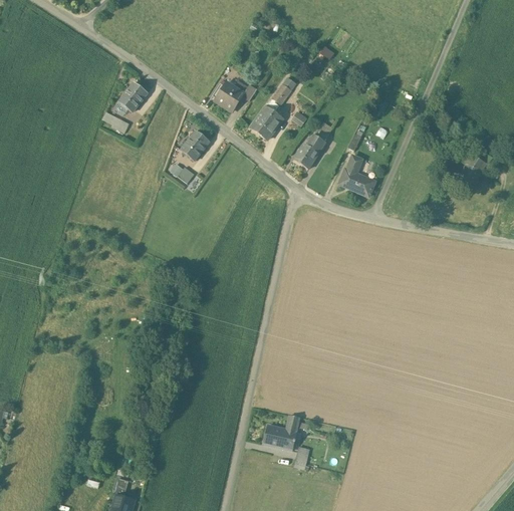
[(356,71),(348,66),(343,73),(351,78),(356,71)]
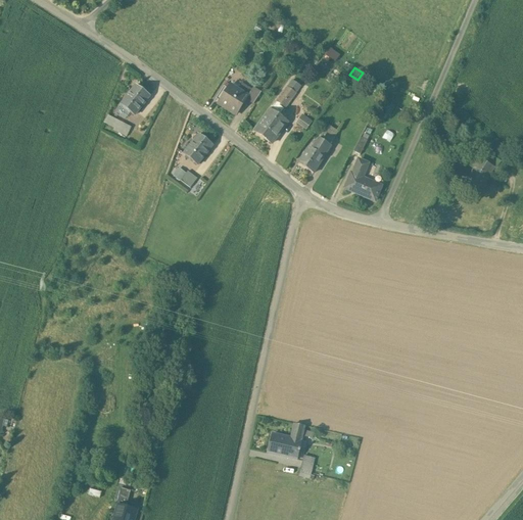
[(301,85),(292,78),(287,85),(296,91),(301,85)]
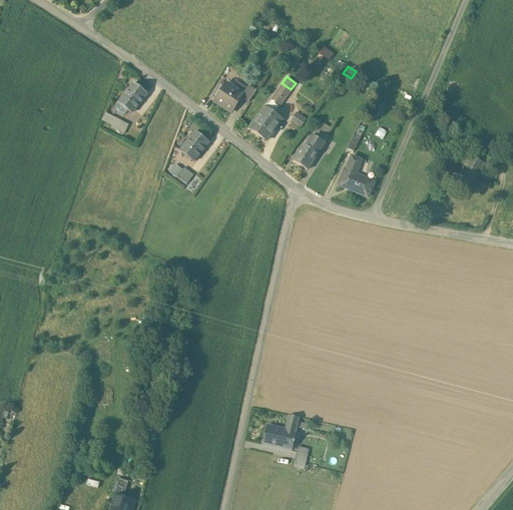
[(219,81),(211,94),(216,97),(224,84),(219,81)]
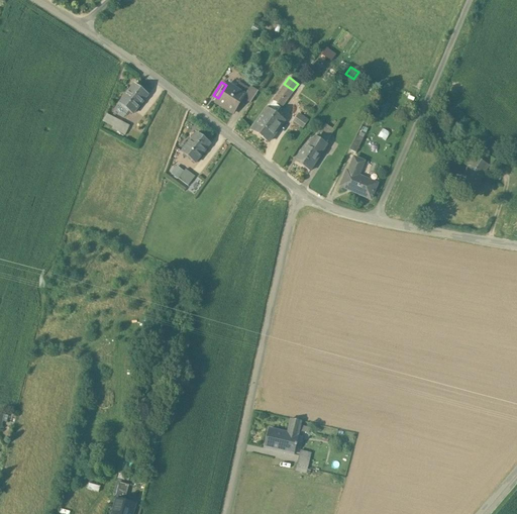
[(218,98),(216,100),(233,111),(243,96),(244,93),(227,82),(218,98)]
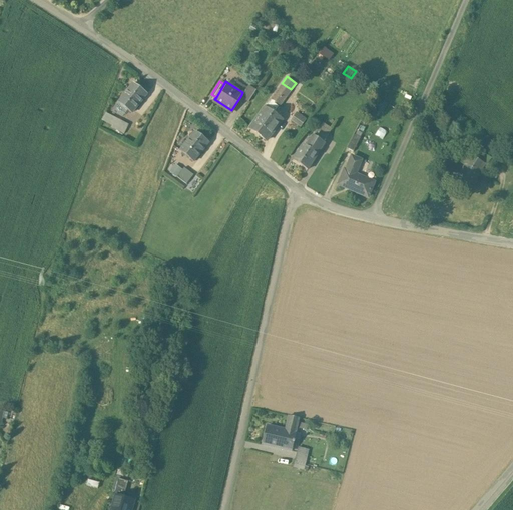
[(132,83),(117,102),(130,112),(144,93),(132,83)]
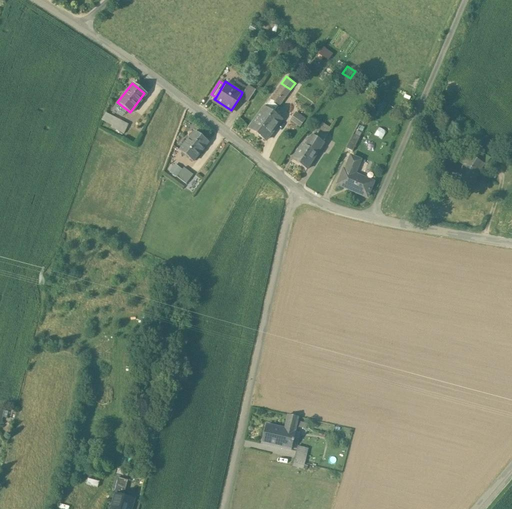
[(281,83),(270,97),(279,104),(290,89),(281,83)]
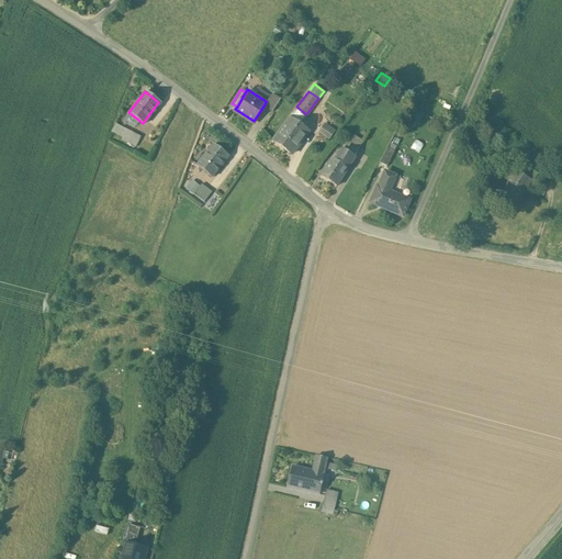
[(266,101),(265,104),(272,110),(280,98),(272,92),(266,101)]
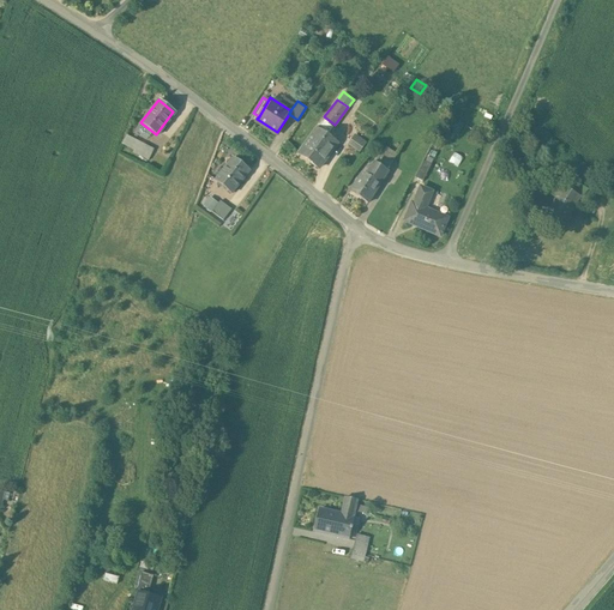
[(317,127),(299,152),(319,165),(336,140),(317,127)]
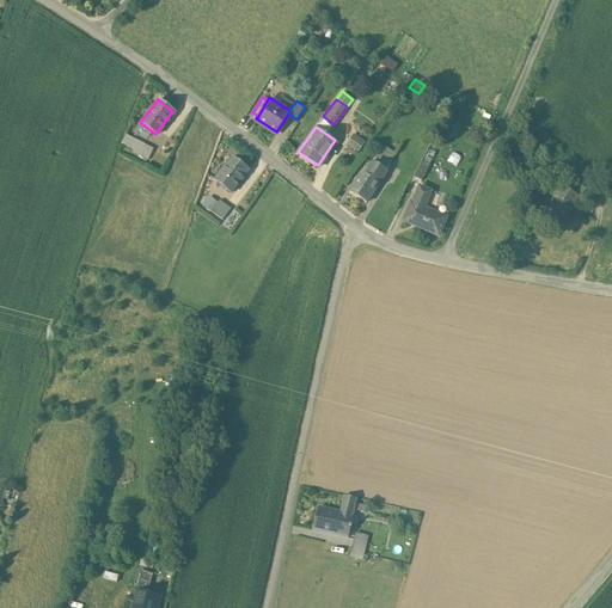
[(138,140),(124,133),(120,141),(133,148),(138,140)]
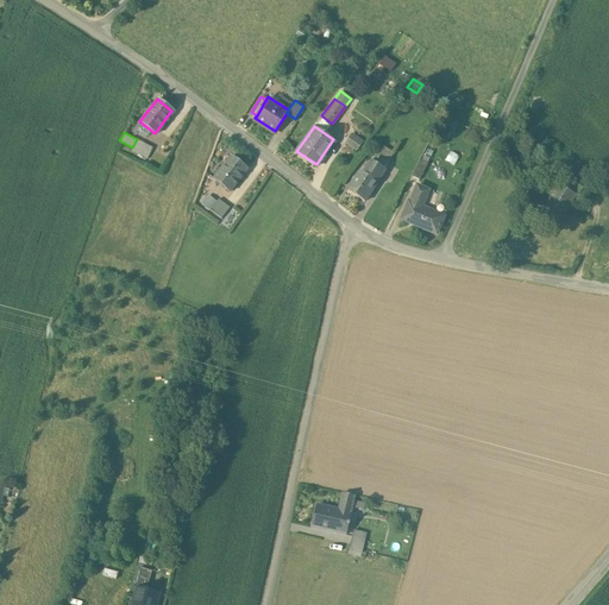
[(363,140),(351,132),(346,140),(357,149),(363,140)]
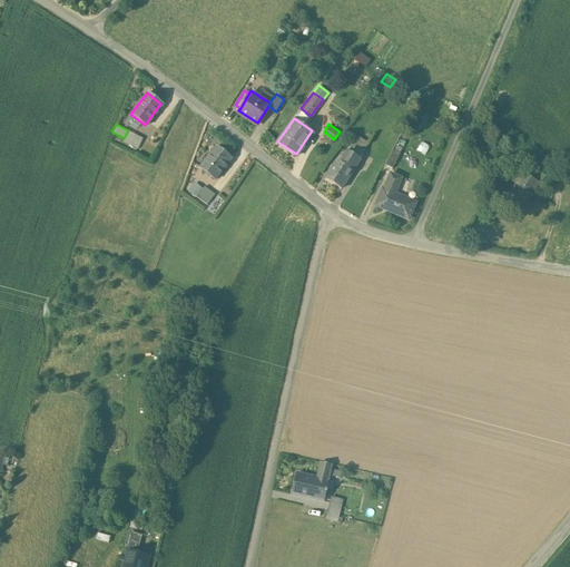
[(141,137),(128,130),(124,138),(121,140),(136,147),(141,137)]
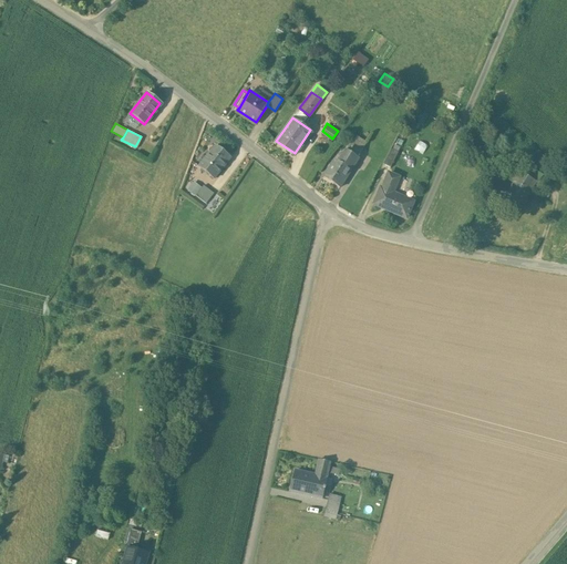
[(351,141),(362,146),(367,136),(356,132),(351,141)]
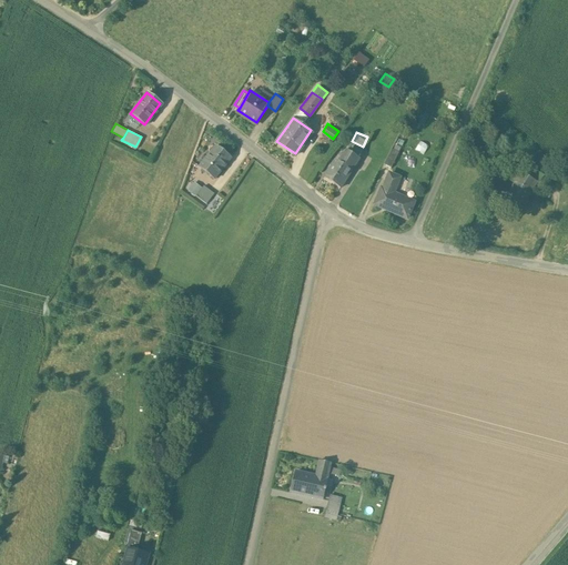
[(362,150),(351,142),(347,149),(351,151),(357,157),(362,150)]
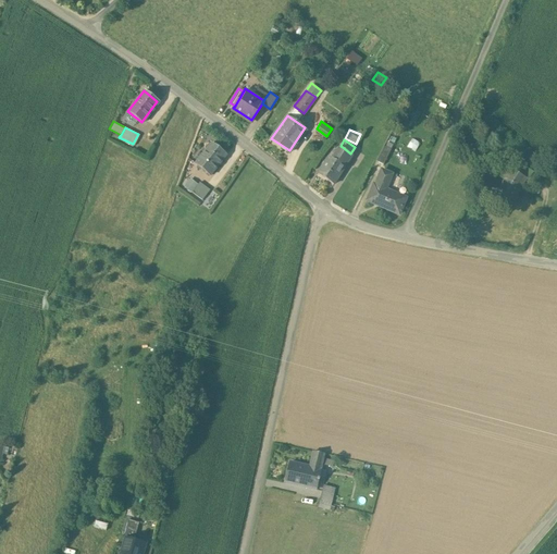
[(225,154),(211,143),(195,163),(209,174),(225,154)]
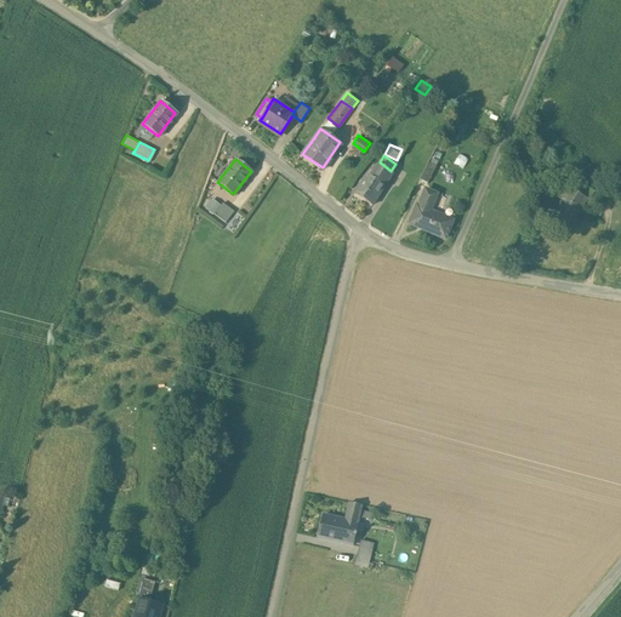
[(428,161),(420,177),(427,181),(436,165),(428,161)]
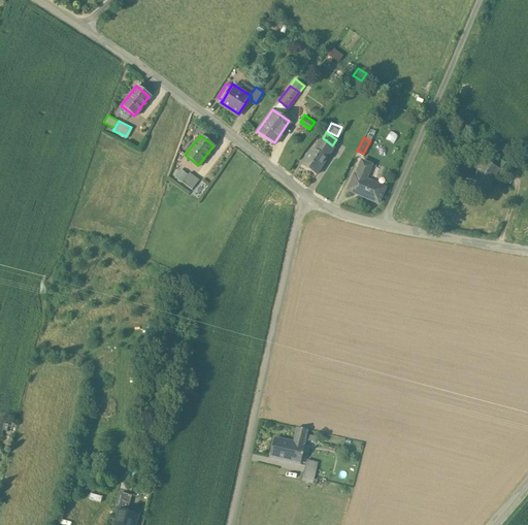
[(319,152),(310,146),(300,162),(317,173),(327,158),(325,157),(332,145),(326,140),(319,152)]
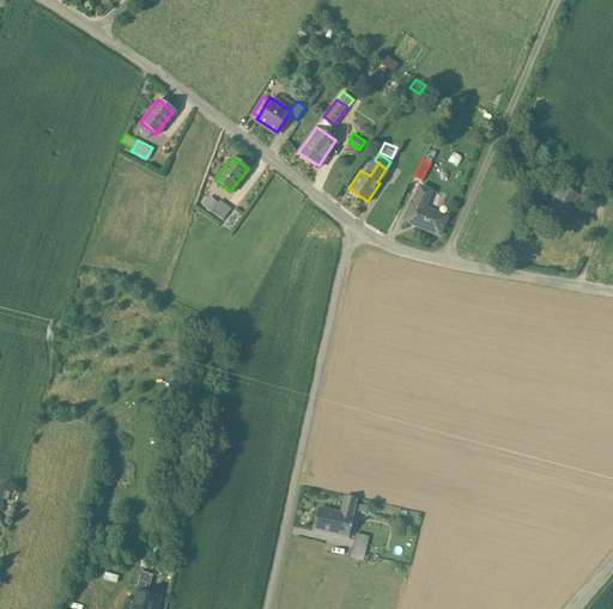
[(587,187),(569,176),(564,184),(578,194),(582,195),(587,187)]
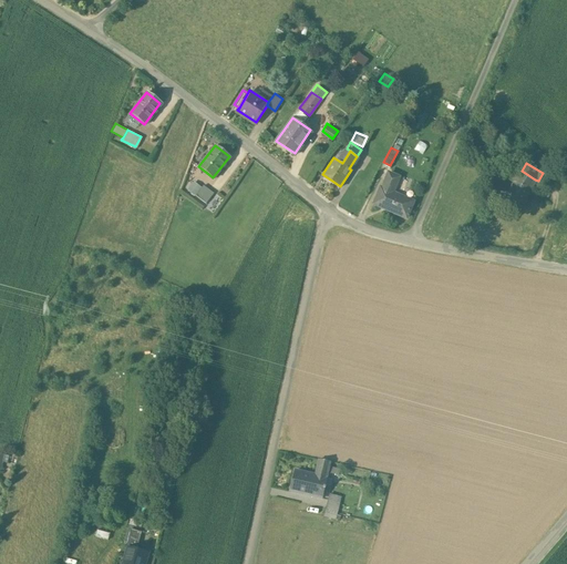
[(522,171),(512,165),(505,177),(514,183),(503,201),(517,208),(535,180),(522,171)]
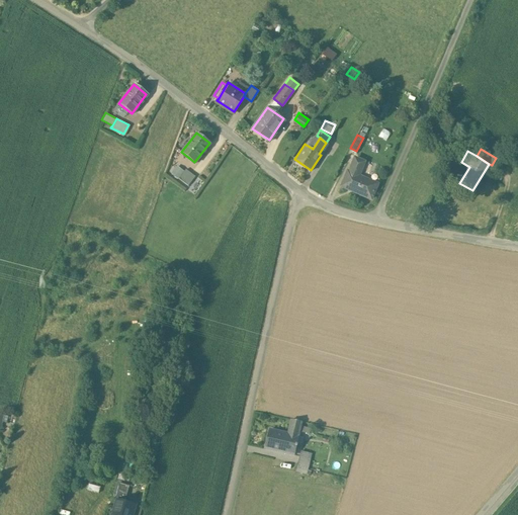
[(364,160),(355,157),(349,171),(348,170),(342,184),(371,196),(377,182),(358,175),(364,160)]
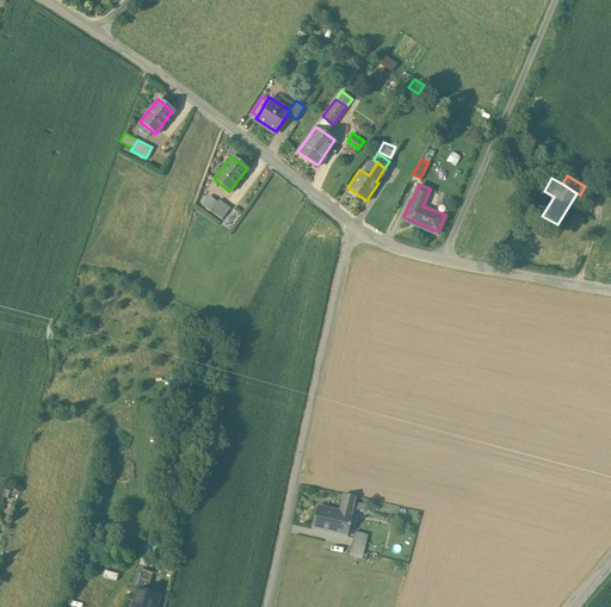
[(229,206),(217,198),(209,210),(221,218),(229,206)]
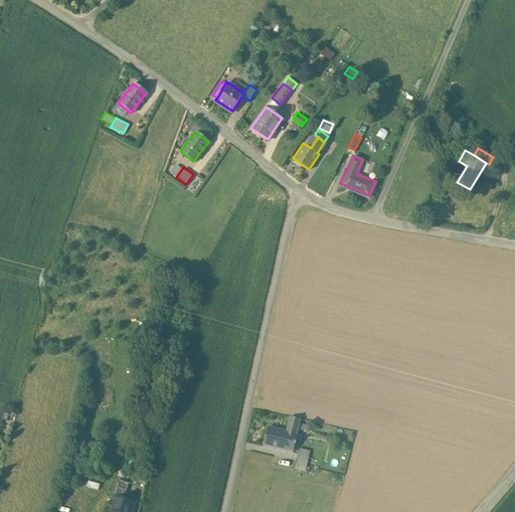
[(301,417),(292,415),(288,430),(298,432),(298,429),(300,421),(301,417)]
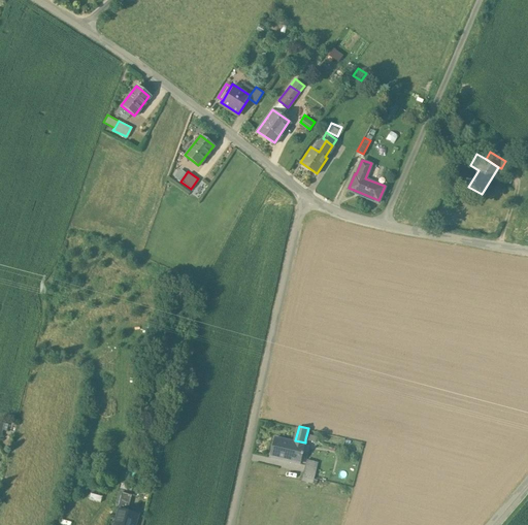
[(316,434),(307,432),(305,439),(314,440),(316,434)]
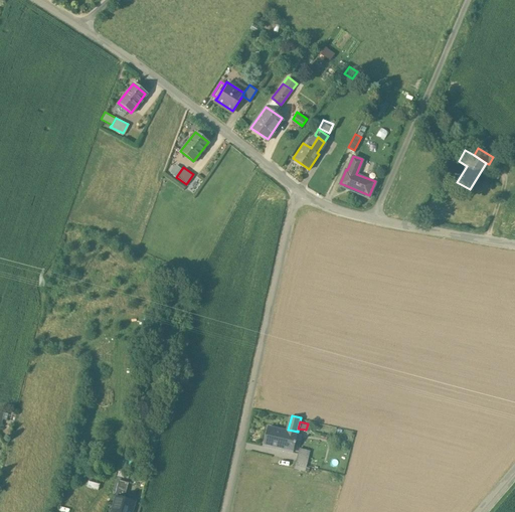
[(288,430),(270,425),(266,444),(293,450),(295,442),(296,442),(297,441),(296,441),(298,432),(288,430)]
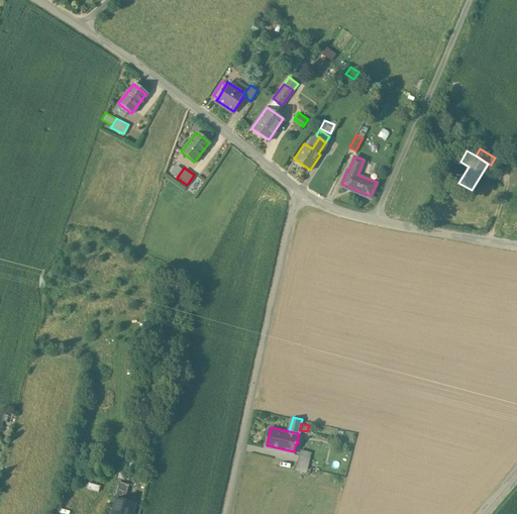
[(309,455),(301,453),(299,460),(310,463),(311,455),(309,455)]
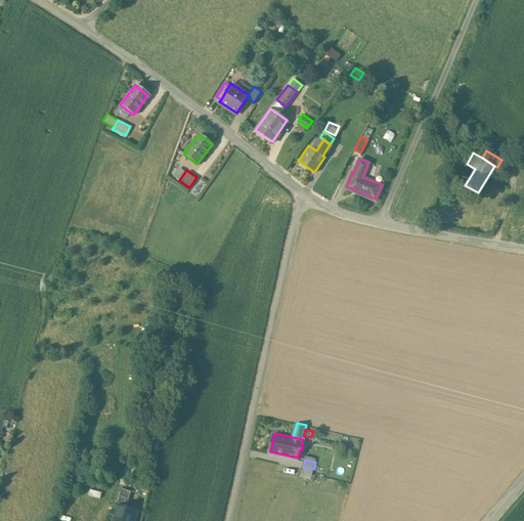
[(314,469),(303,467),(302,470),(301,475),(312,478),(313,472),(314,469)]
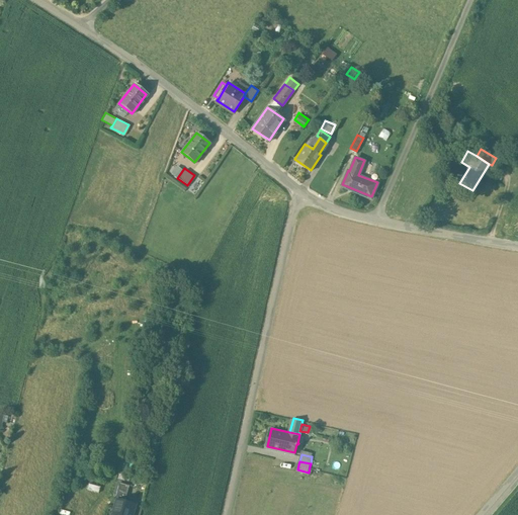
[(132,476),(119,473),(117,481),(118,481),(128,484),(132,476)]
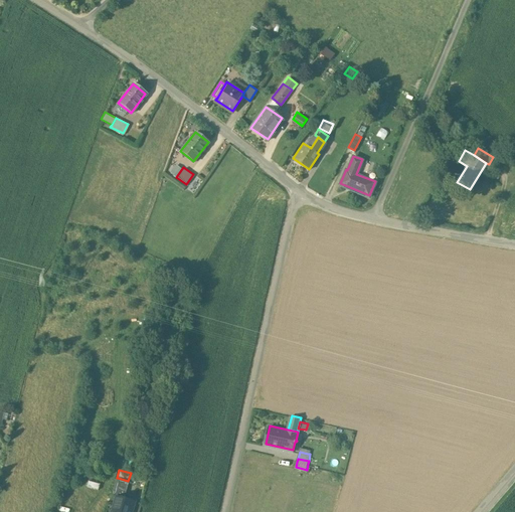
[(128,481),(118,478),(114,491),(124,493),(126,494),(129,482),(128,481)]
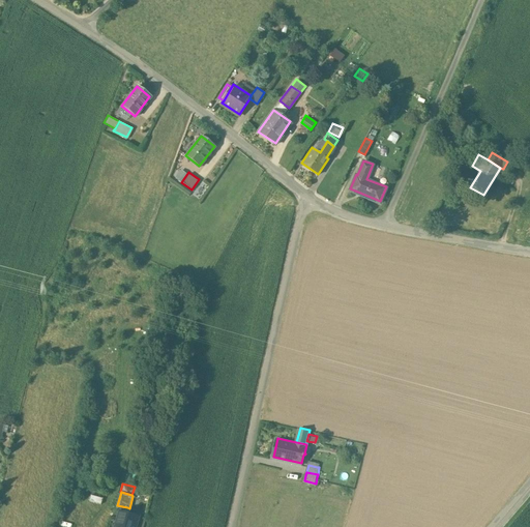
[(126,513),(120,510),(120,511),(115,526),(135,526),(138,516),(126,513)]
